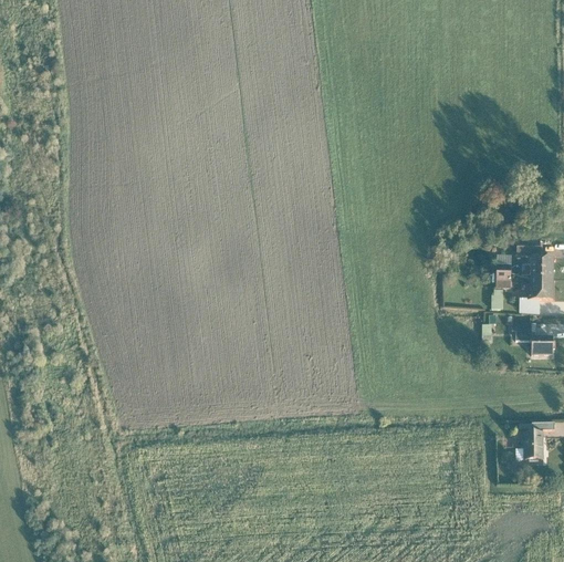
[(539,240),(517,240),(517,257),(539,257),(539,240)]
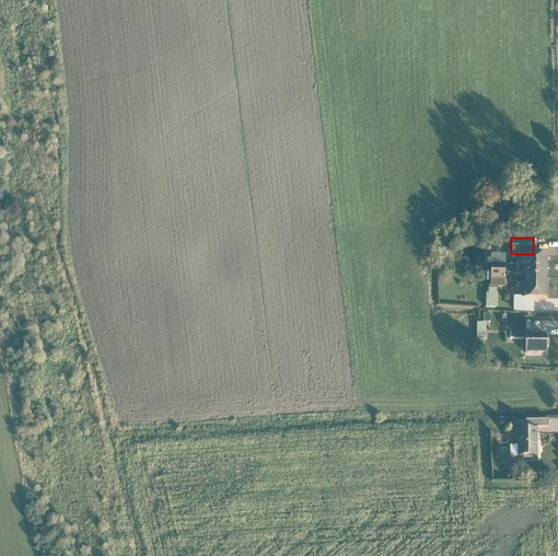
[(546,278),(546,256),(525,257),(525,279),(546,278)]
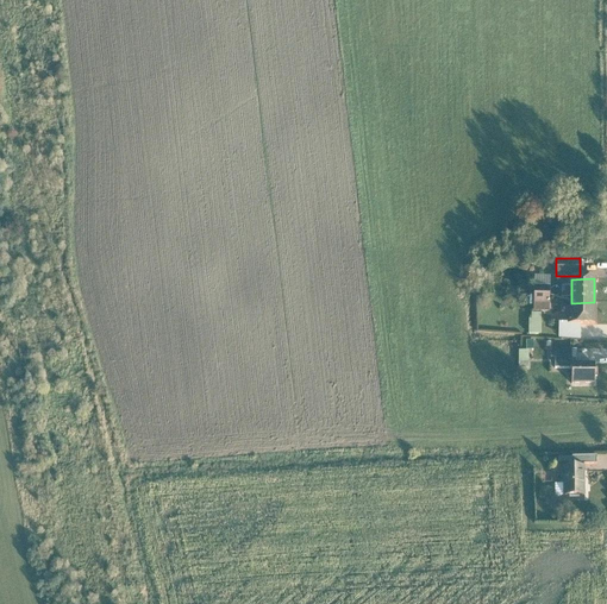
[(550,307),(550,281),(533,281),(533,307),(550,307)]
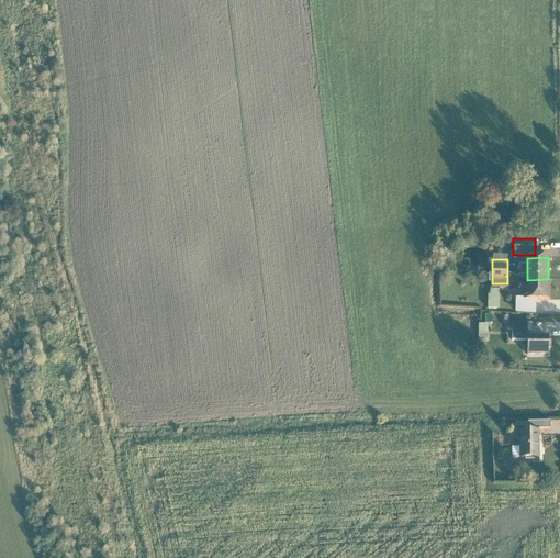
[(548,302),(548,279),(527,280),(527,302),(548,302)]
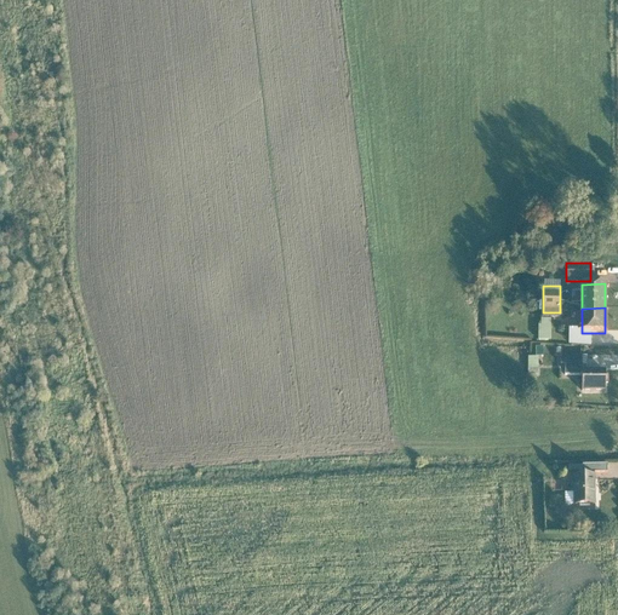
[(538,314),(538,337),(550,337),(550,315),(538,314)]
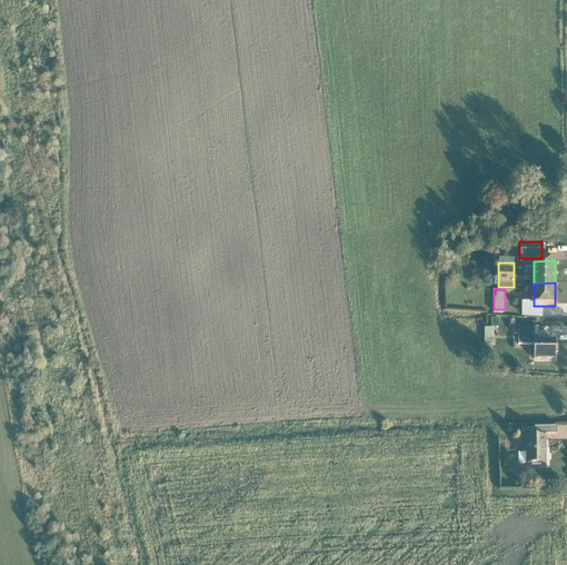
[(484,340),(496,339),(495,314),(491,314),(491,323),(484,323),(484,340)]
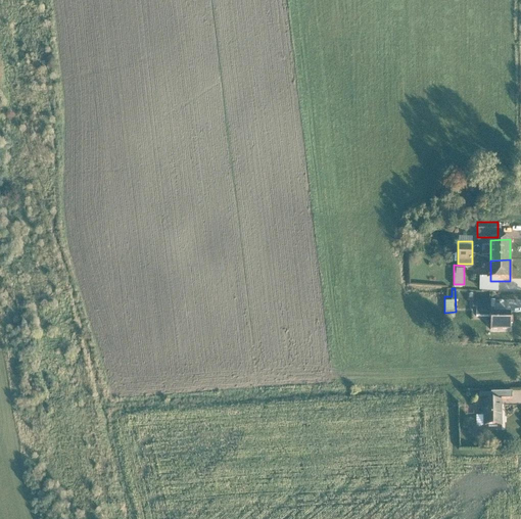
[(491,314),(491,310),(491,307),(488,307),(489,298),(474,297),(473,305),(477,305),(476,313),(491,314)]
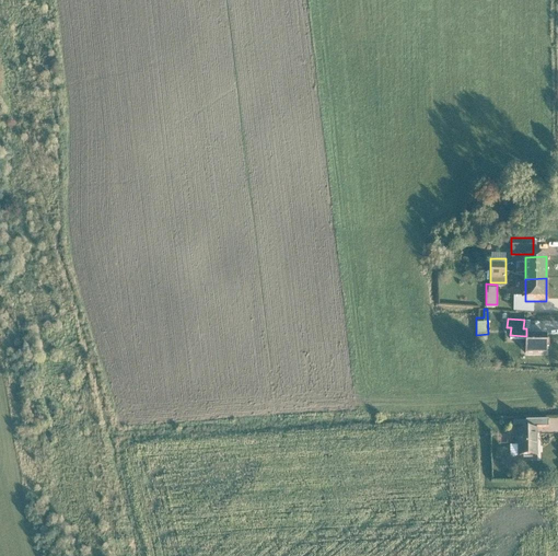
[(551,333),(526,332),(526,336),(525,351),(550,351),(551,333)]
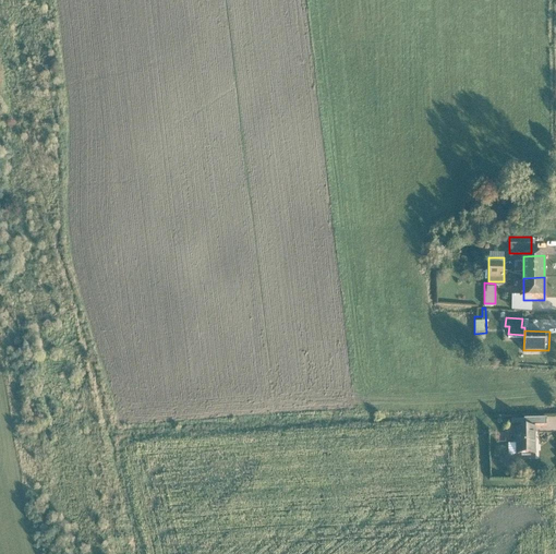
[(524,416),(524,424),(534,424),(534,422),(548,422),(548,416),(524,416)]
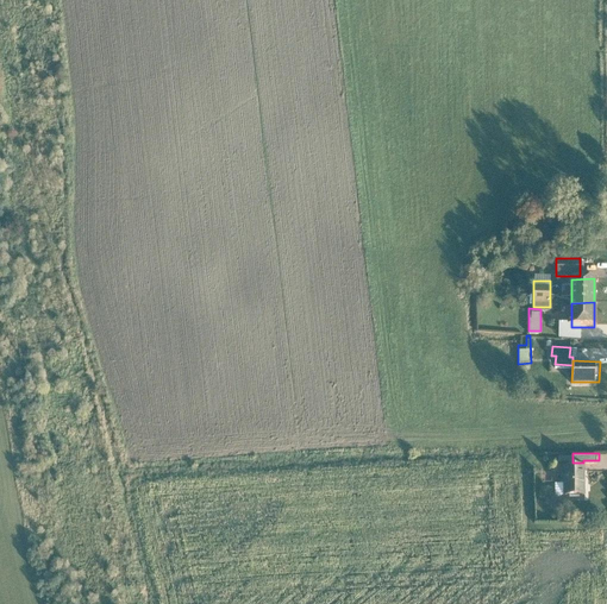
[(583,492),(583,463),(573,463),(561,463),(562,482),(555,482),(555,494),(583,492)]
